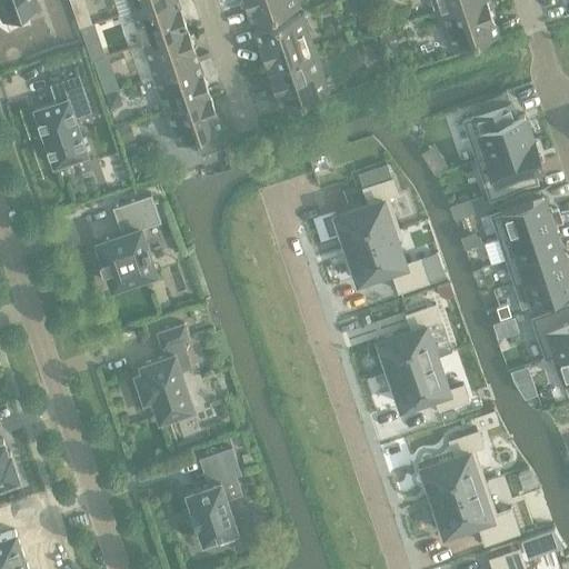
[(0,0),(0,8),(10,39),(45,27),(37,6),(51,0),(0,0)]
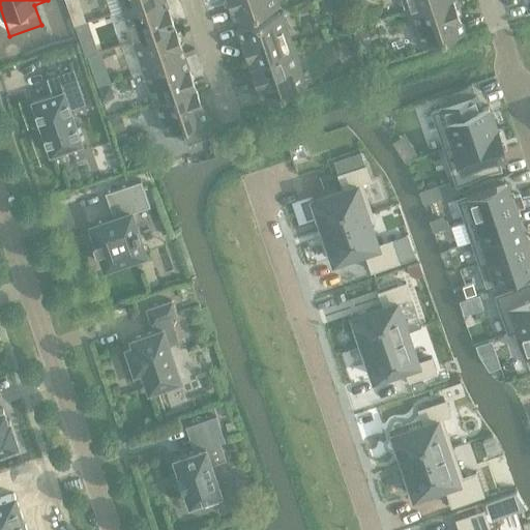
[(119,0),(123,9),(151,0),(119,0)]
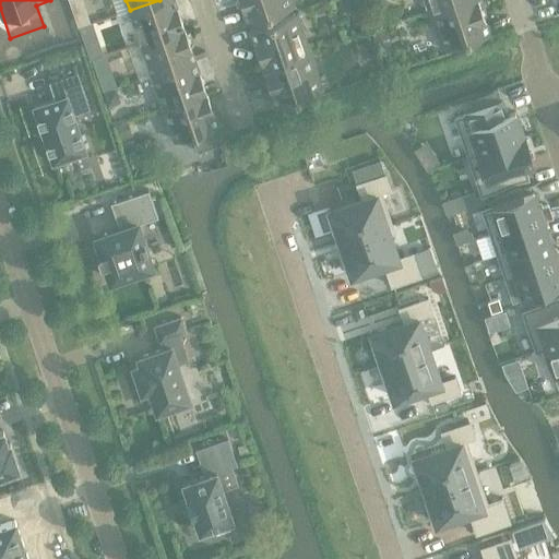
[(174,0),(159,0),(130,10),(141,43),(185,28),(174,0)]
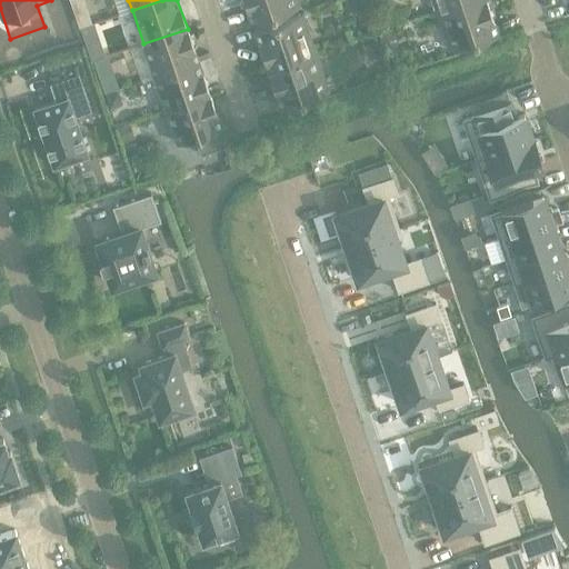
[(297,0),(243,0),(251,23),(300,8),(297,0)]
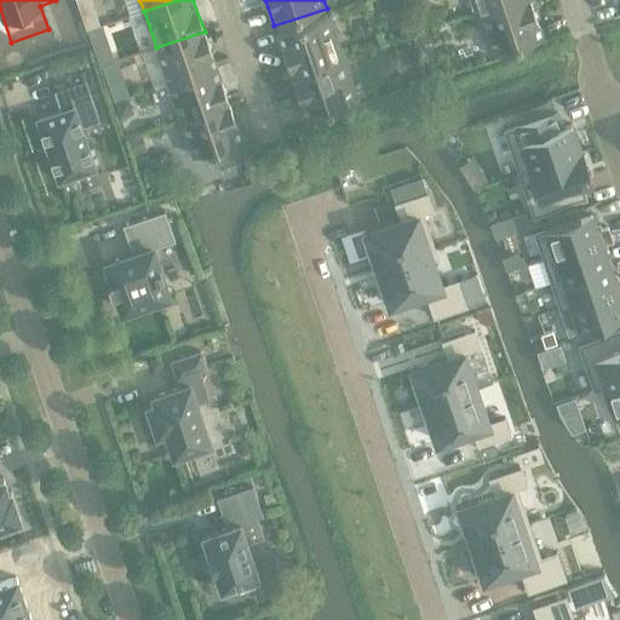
[(471,0),(476,12),(511,0),(471,0)]
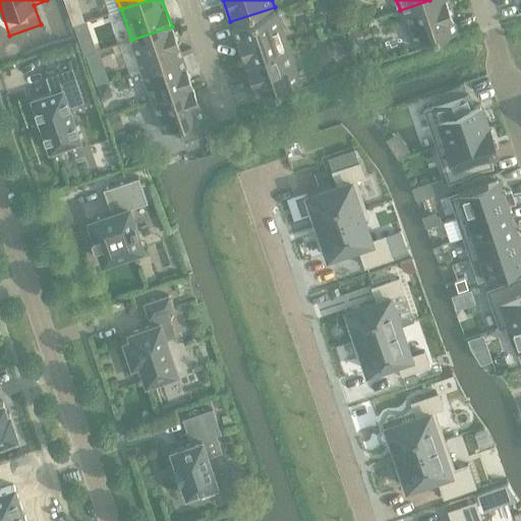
[(445,0),(429,0),(400,10),(412,46),(456,31),(445,0)]
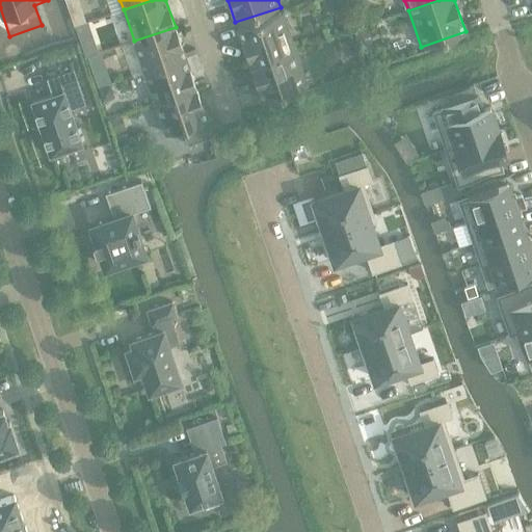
[(237,28),(249,64),(294,49),(283,12),(237,28)]
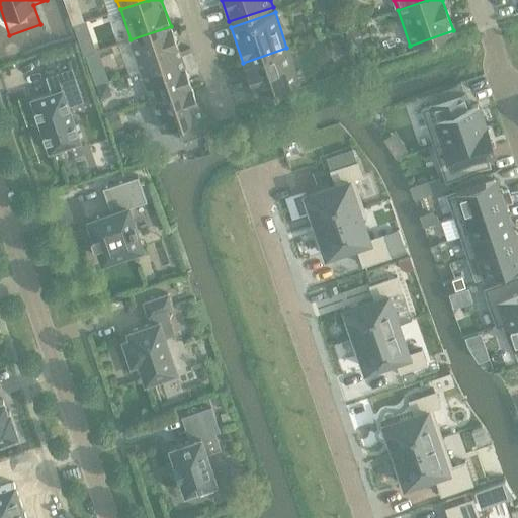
[(82,13),(70,17),(73,26),(84,22),(82,13)]
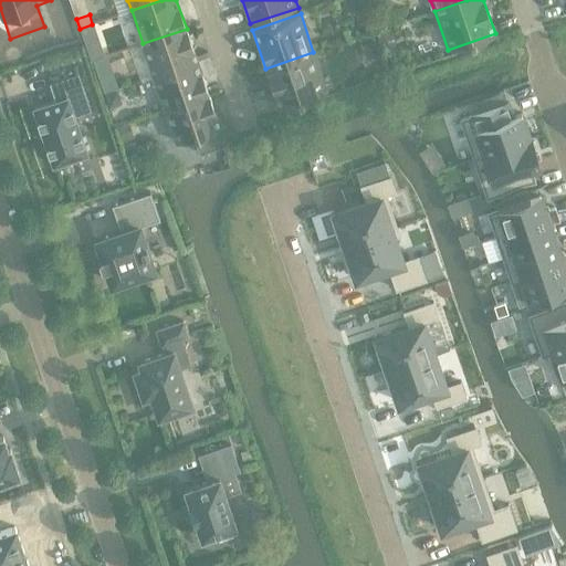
[(390,28),(377,33),(379,41),(394,37),(390,28)]
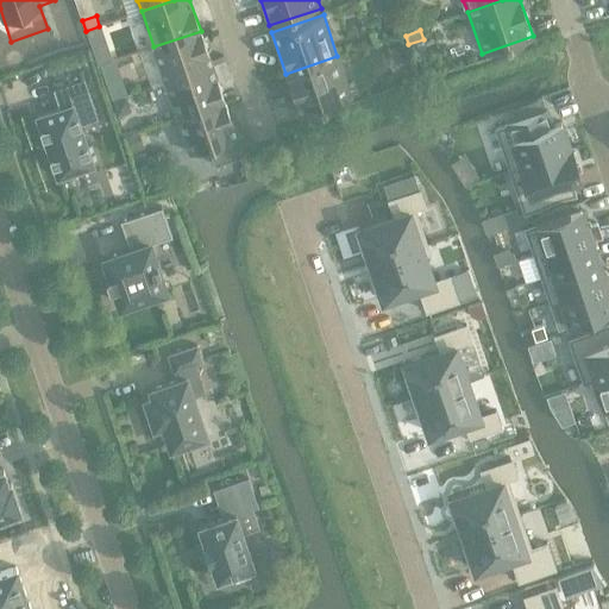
[(201,31),(154,46),(165,82),(213,66),(201,31)]
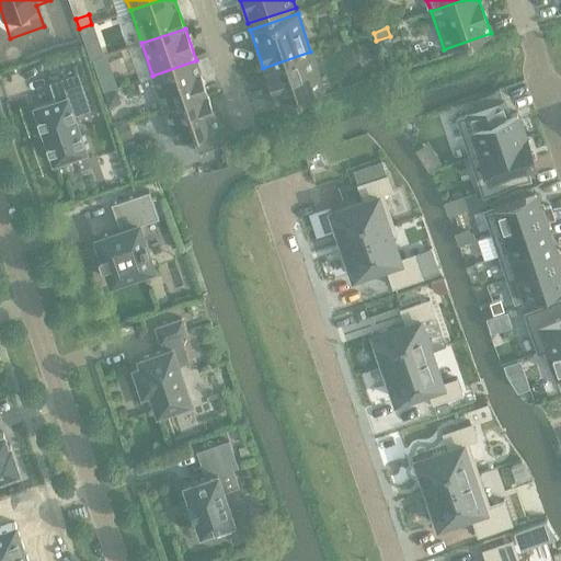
[(370,34),(356,38),(362,55),(376,50),(370,34)]
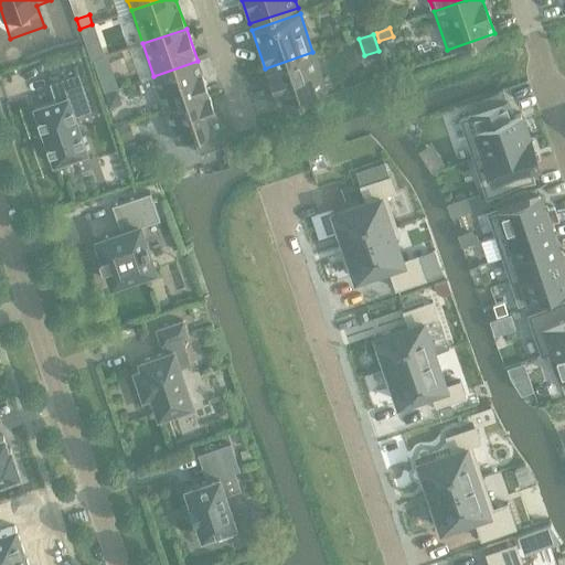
[(312,52),(265,68),(278,107),(326,92),(312,52)]
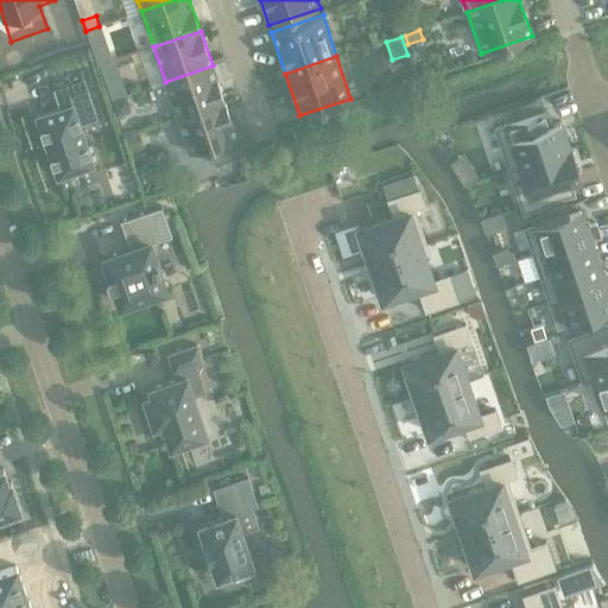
[(213,65),(165,82),(177,116),(225,101),(213,65)]
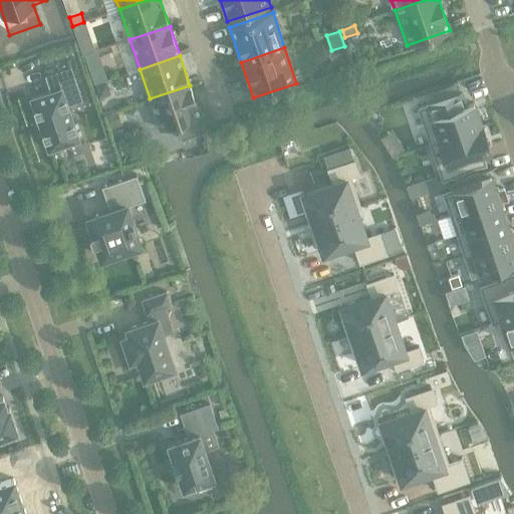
[(51,90),(31,97),(48,149),(78,139),(66,103),(61,88),(76,83),(70,67),(46,75),(51,90)]
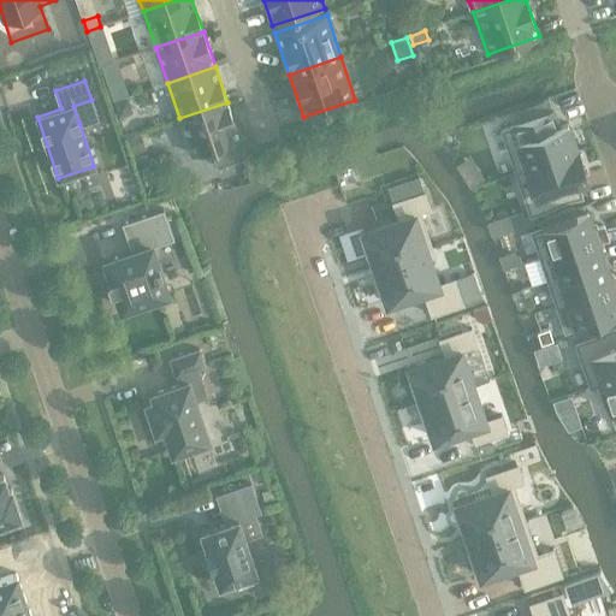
[(128,99),(113,104),(118,118),(126,114),(130,107),(128,99)]
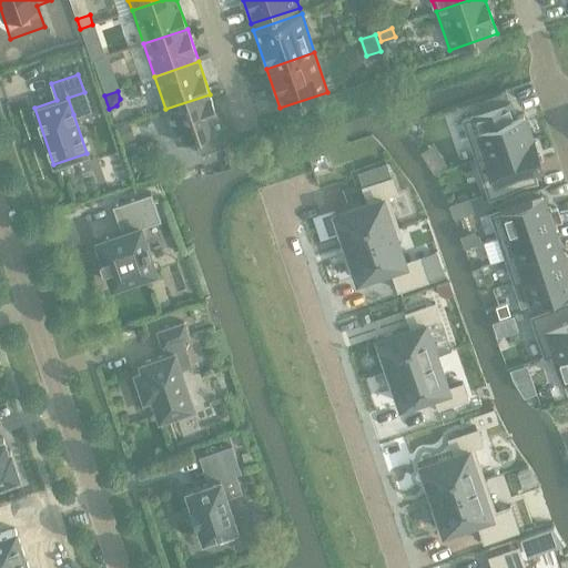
[(210,94),(165,109),(176,143),(194,138),(200,154),(225,145),(219,129),(221,128),(210,94)]
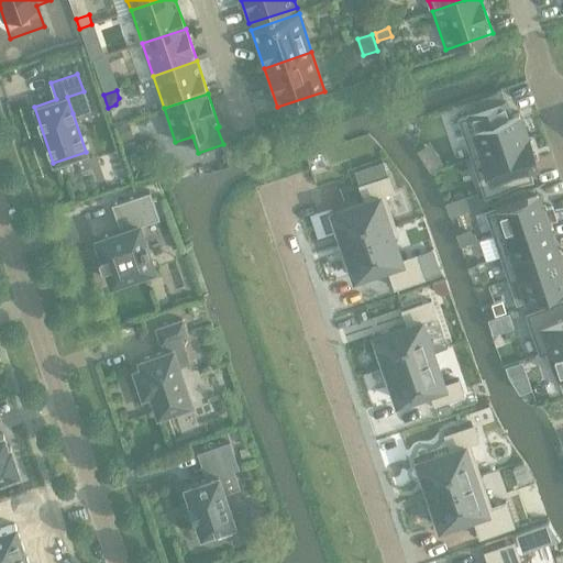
[(466,114),(457,118),(471,157),(527,139),(518,112),(510,114),(505,101),(466,114)]
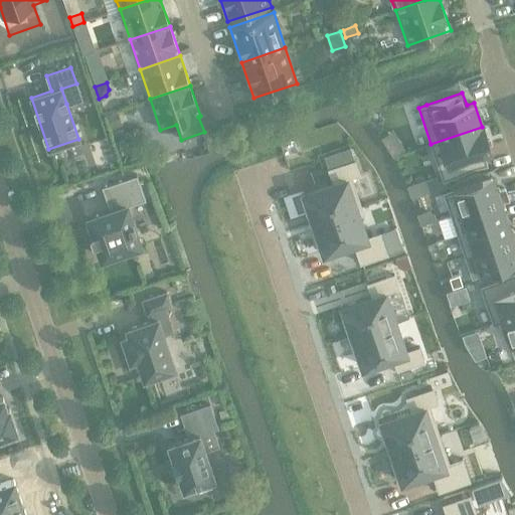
[(117,112),(106,116),(111,131),(122,126),(117,112)]
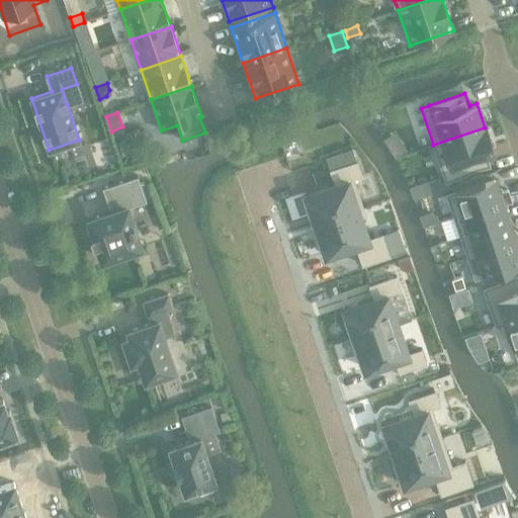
[(485,127),(433,145),(445,181),(490,166),(489,164),(488,164),(484,154),(493,151),(485,127)]
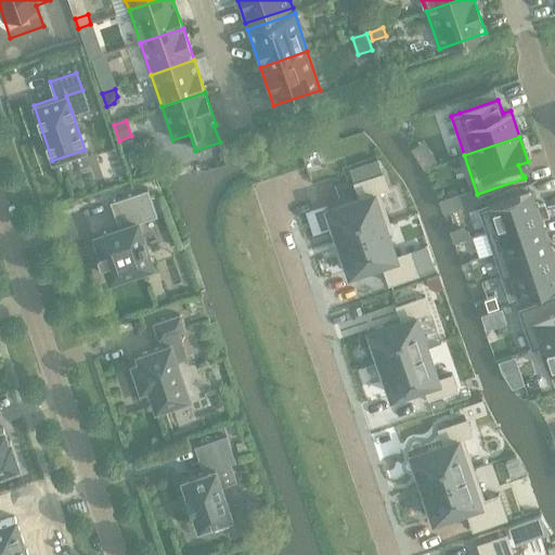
[(328,210),(324,213),(331,231),(335,230),(338,240),(389,222),(378,191),(388,188),(383,172),(353,182),(359,197),(327,208),(328,210)]
